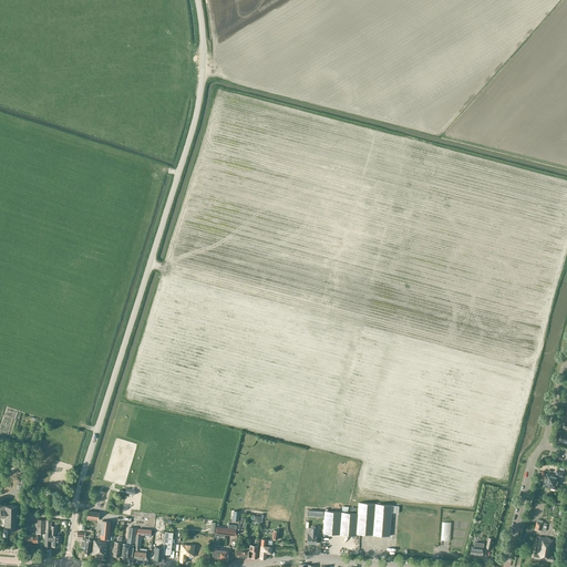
[(225,295),(219,298),(224,303),(229,300),(225,295)]
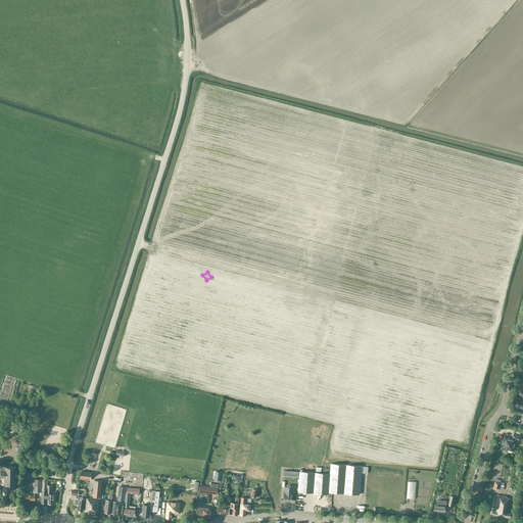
[(202,275),(197,279),(201,284),(206,280),(202,275)]
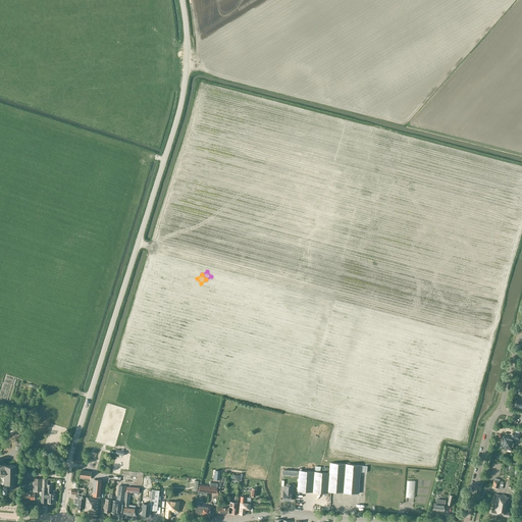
[(193,281),(189,285),(193,291),(197,286),(193,281)]
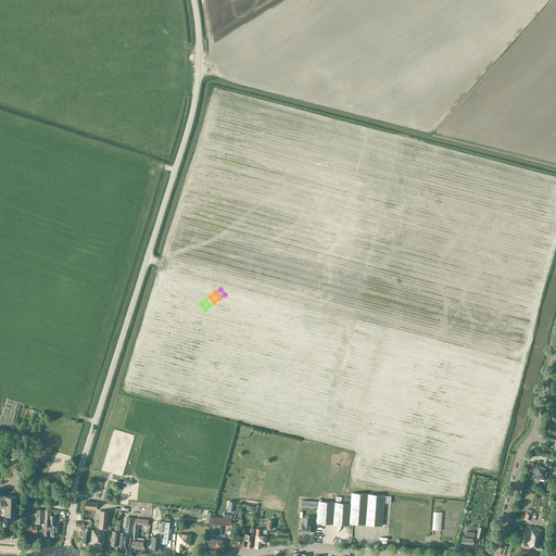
[(201,304),(196,308),(200,314),(205,310),(201,304)]
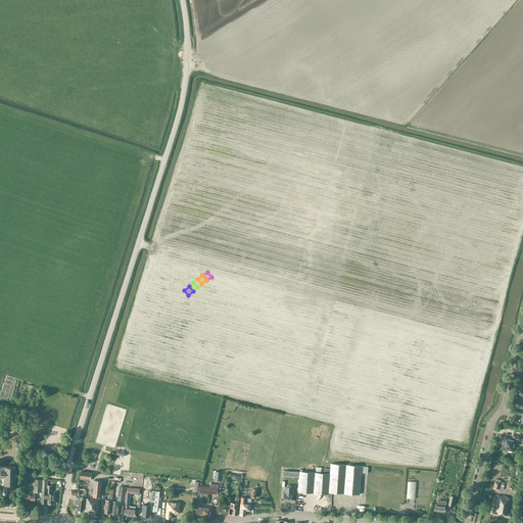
[(180,293),(175,297),(180,302),(184,298),(180,293)]
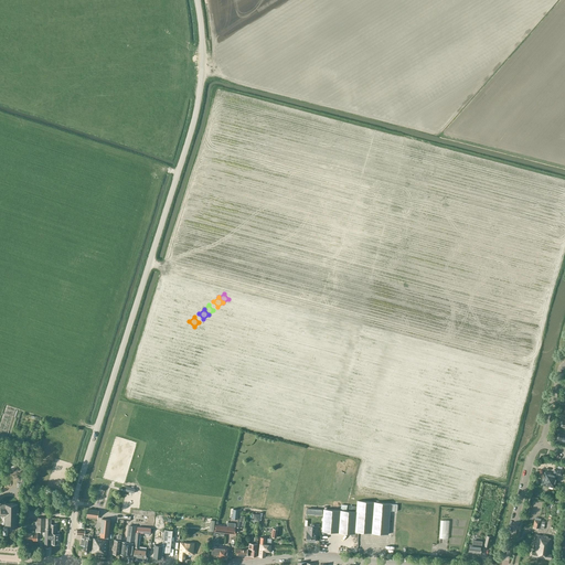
[(189,321),(184,326),(189,331),(194,327),(189,321)]
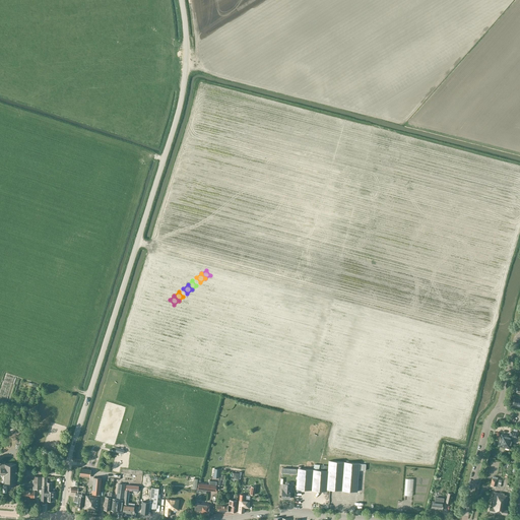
[(166,303),(160,307),(165,312),(170,308),(166,303)]
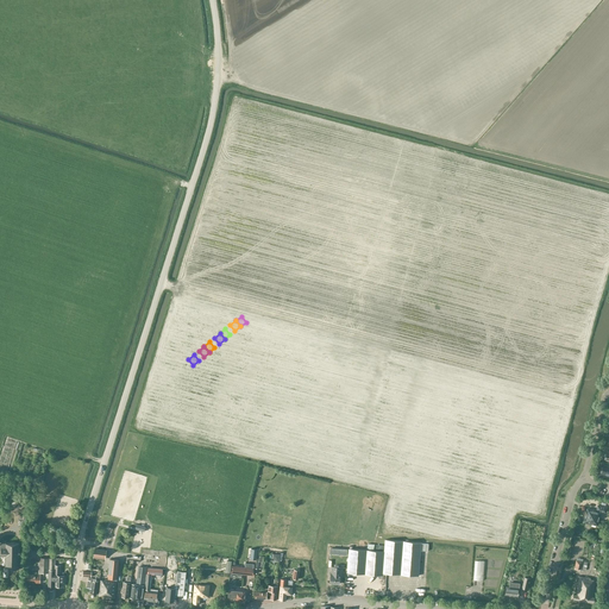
[(188,359),(183,363),(188,369),(193,365),(188,359)]
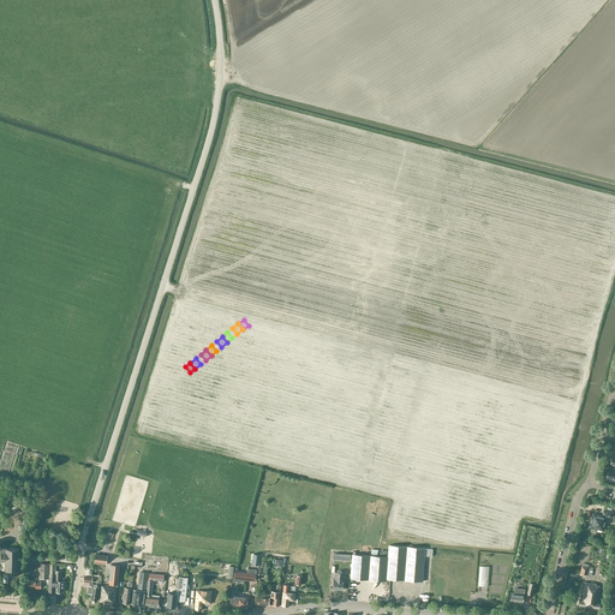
[(218,363),(215,370),(225,374),(227,365),(218,363)]
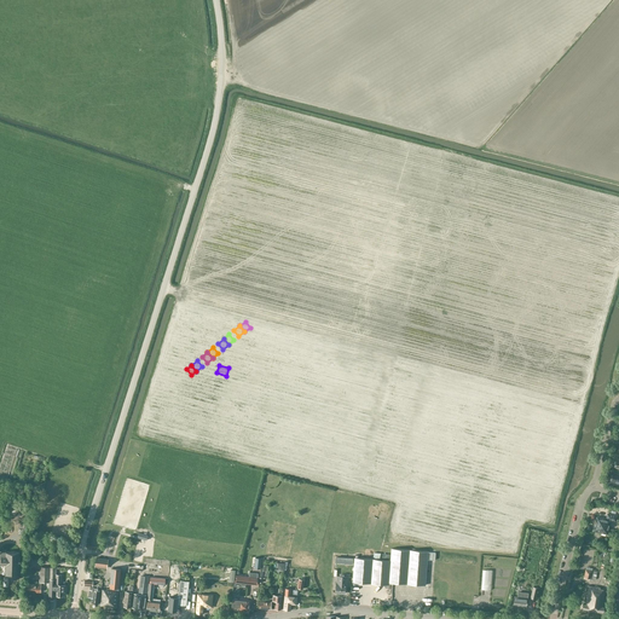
[(233,370),(231,377),(241,380),(243,372),(233,370)]
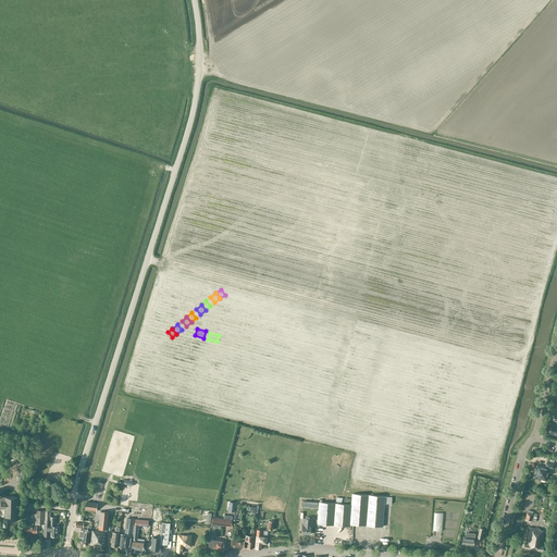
[(555,465),(546,462),(545,468),(537,466),(534,477),(546,480),(549,468),(554,469),(555,465)]
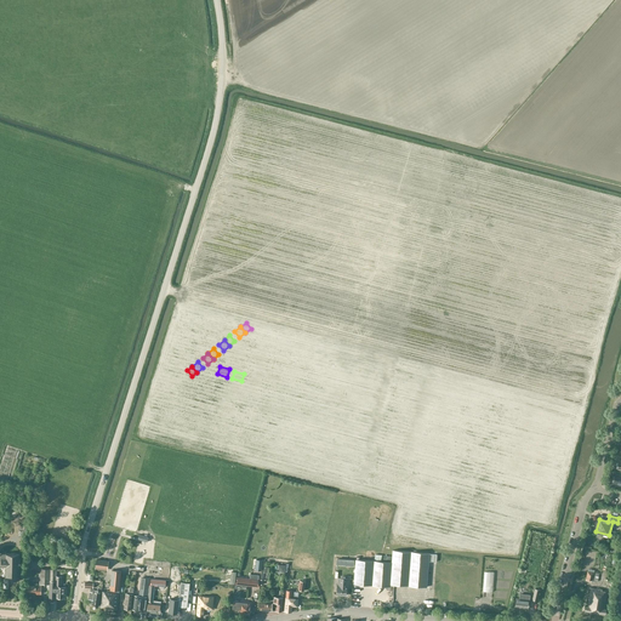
[(375,554),(374,560),(355,559),(353,584),(388,586),(388,584),(427,587),(429,552),(391,550),(391,562),(381,562),(382,554),(375,554)]
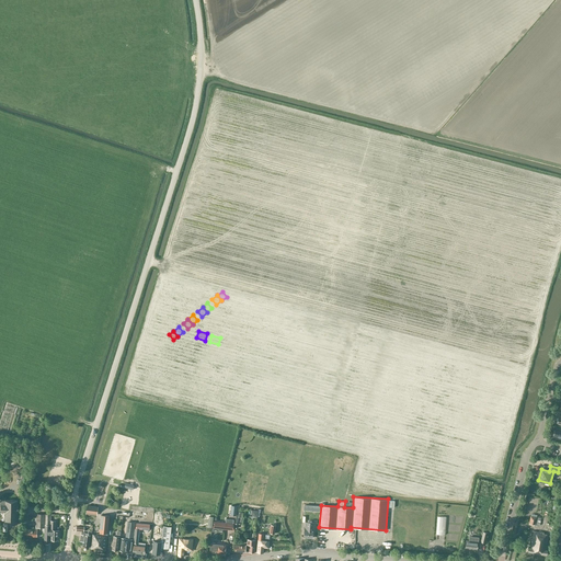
[(21,513),(21,504),(19,504),(19,501),(15,501),(15,500),(10,500),(10,501),(8,501),(8,500),(7,500),(7,501),(2,500),(2,503),(0,503),(0,504),(0,506),(1,506),(1,512),(7,512),(6,522),(4,522),(4,524),(4,527),(15,527),(15,525),(19,525),(19,523),(19,513),(21,513)]
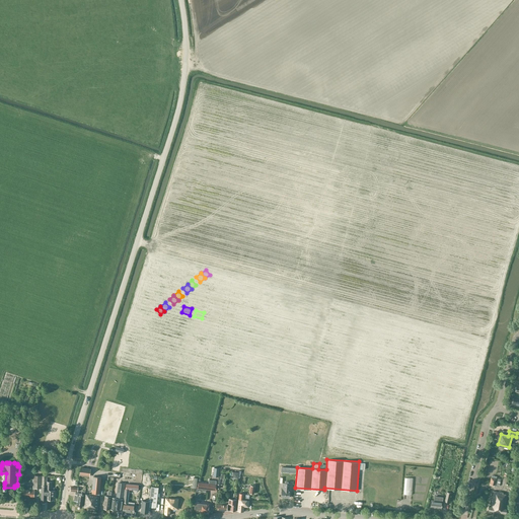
[(91,468),(81,467),(79,475),(90,476),(91,468)]
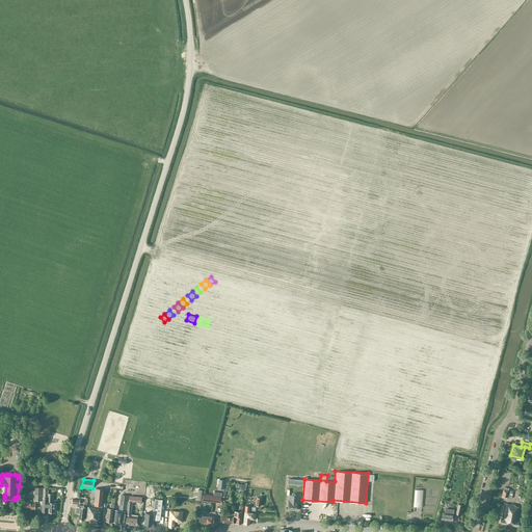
[(35,500),(43,500),(43,498),(48,498),(48,496),(48,487),(34,487),(34,500),(33,500),(33,502),(23,502),(23,508),(35,509),(35,502),(35,500)]
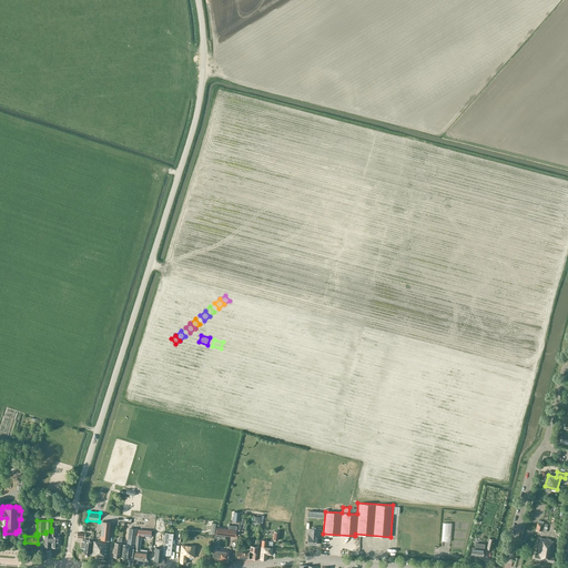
[(93,541),(93,543),(92,554),(92,556),(107,557),(109,543),(111,523),(102,521),(101,531),(100,541),(98,541),(98,543),(93,541)]
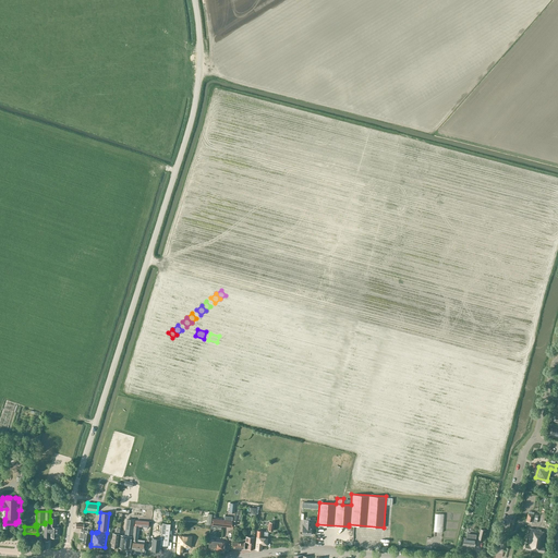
[(537,522),(538,514),(528,513),(526,520),(537,522)]
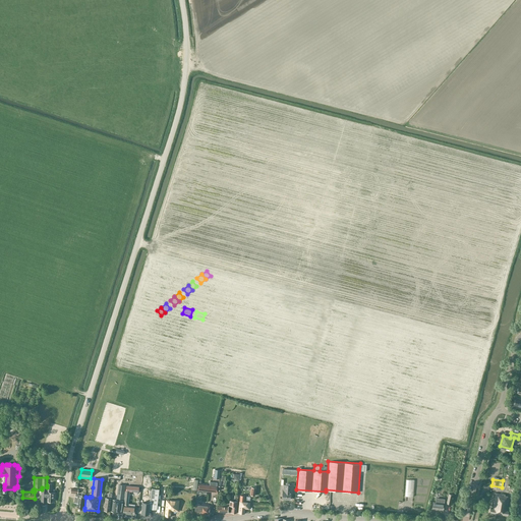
[(198,484),(197,490),(217,493),(218,482),(210,482),(210,485),(198,484)]
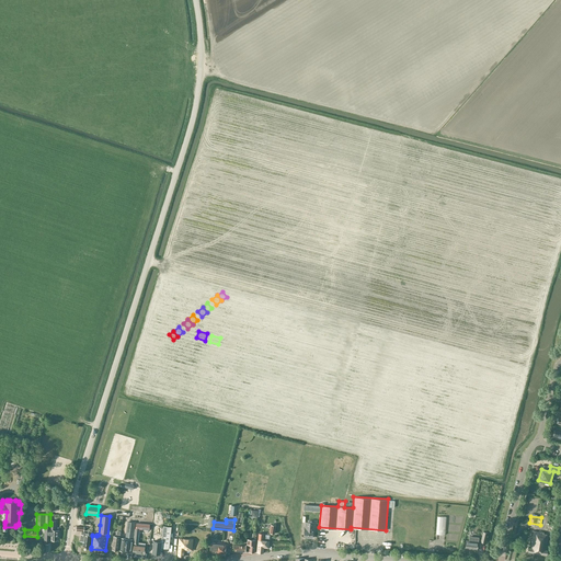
[(127,522),(125,538),(121,538),(119,545),(121,545),(121,551),(124,551),(124,552),(132,552),(135,523),(127,522)]
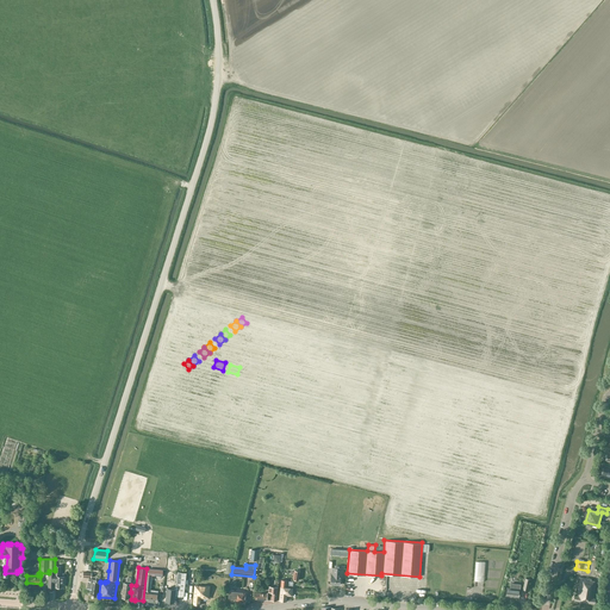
[(343,568),(331,567),(331,573),(330,584),(340,585),(341,578),(342,578),(343,568)]
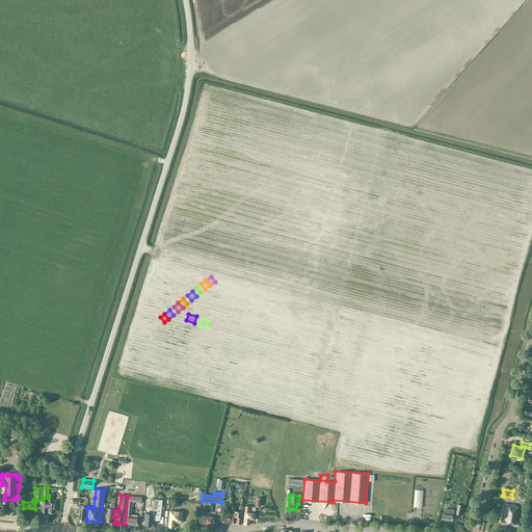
[(49,511),(54,512),(54,509),(55,509),(56,503),(51,503),(51,496),(48,496),(48,498),(43,498),(43,500),(42,514),(47,514),(47,508),(49,508),(49,511)]
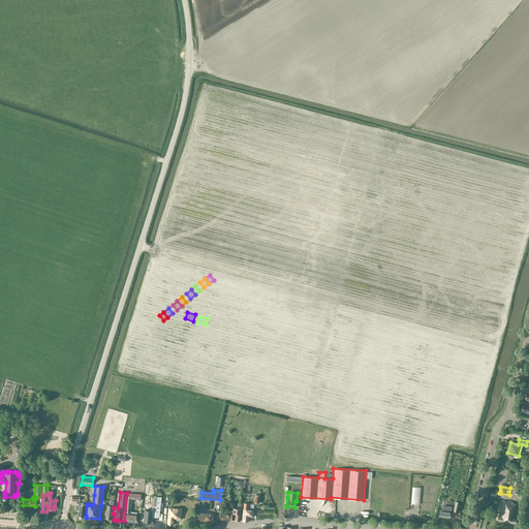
[(128,493),(128,498),(127,498),(126,512),(131,512),(132,499),(141,500),(142,494),(128,493)]
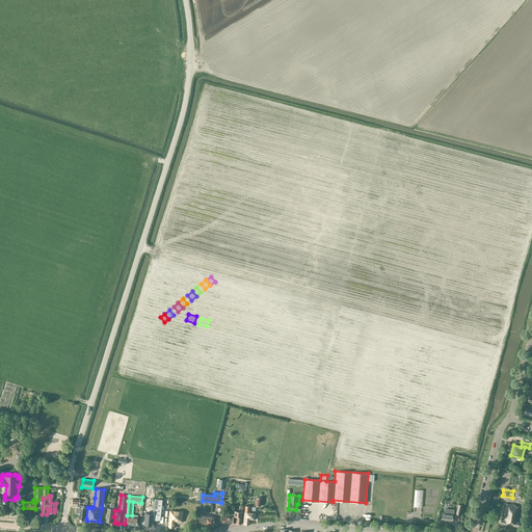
[(154,513),(153,520),(154,520),(160,521),(163,499),(155,499),(154,513)]
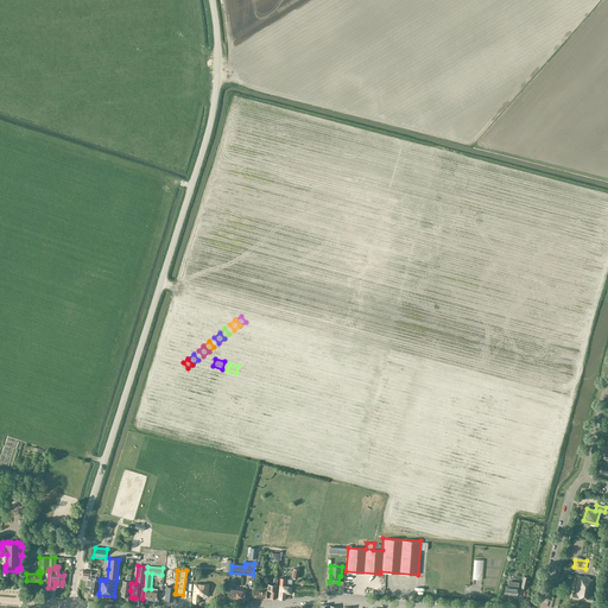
[(572,590),(570,597),(593,601),(594,594),(591,594),(594,580),(589,578),(589,577),(577,575),(575,590),(572,590)]
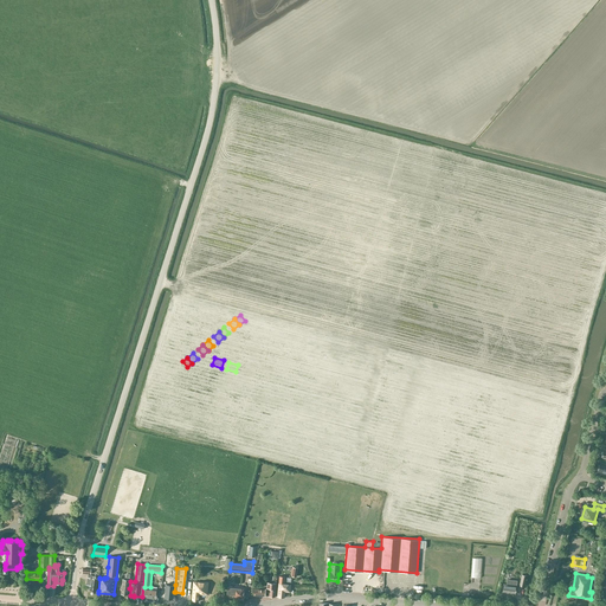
[(98,591),(100,579),(92,578),(92,575),(89,575),(88,578),(86,578),(86,585),(90,585),(90,590),(98,591)]
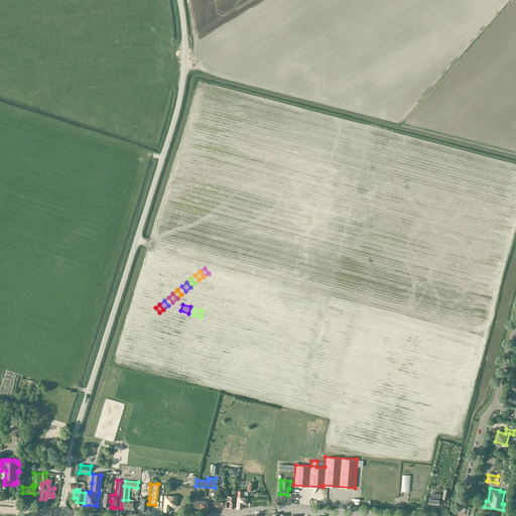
[(237,497),(236,508),(242,508),(243,504),(248,504),(248,498),(242,497),(243,492),(238,491),(238,493),(237,497)]
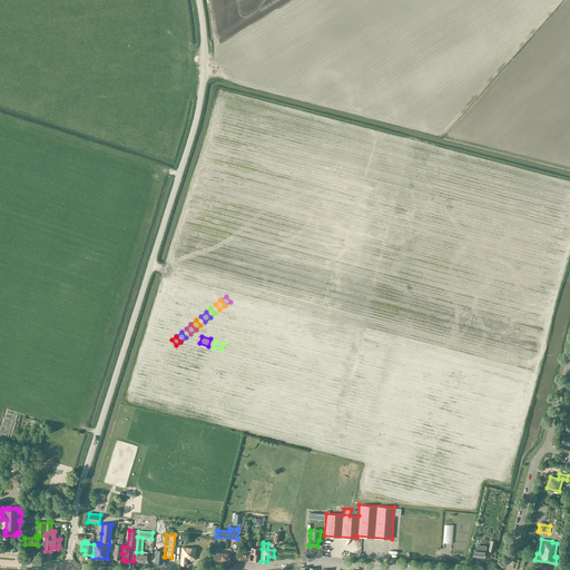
[(477,549),(473,549),(472,557),(484,558),(487,546),(478,544),(477,549)]
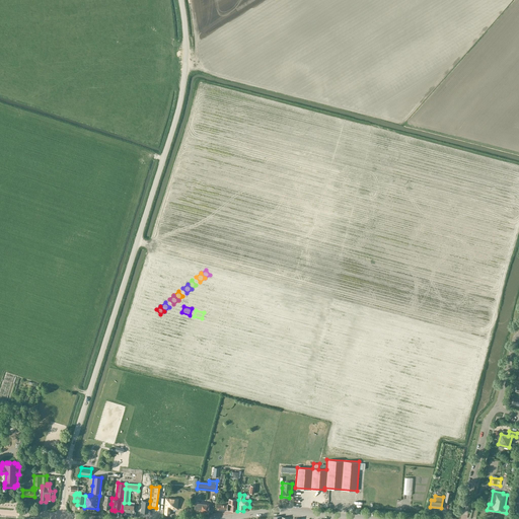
[(178,508),(179,499),(166,498),(164,513),(170,514),(171,508),(173,509),(173,508),(178,508)]
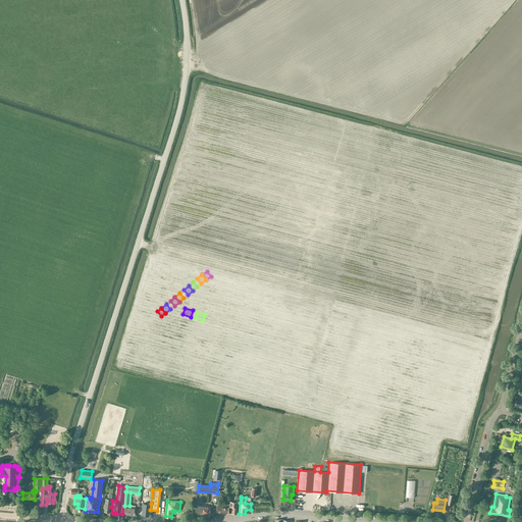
[(239,502),(230,502),(229,507),(232,507),(231,514),(238,514),(239,502)]
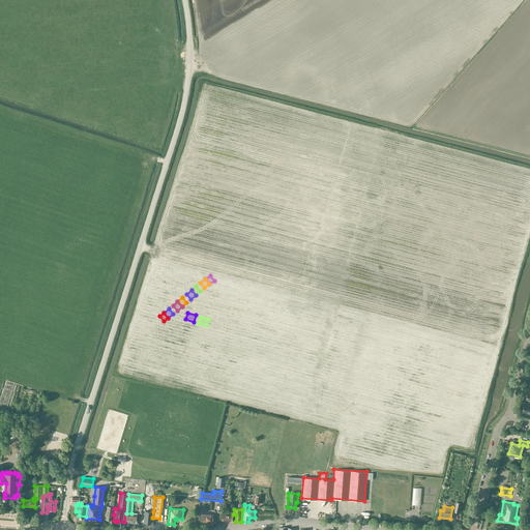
[(145,511),(144,523),(151,523),(152,519),(153,520),(153,518),(152,518),(153,511),(145,511)]
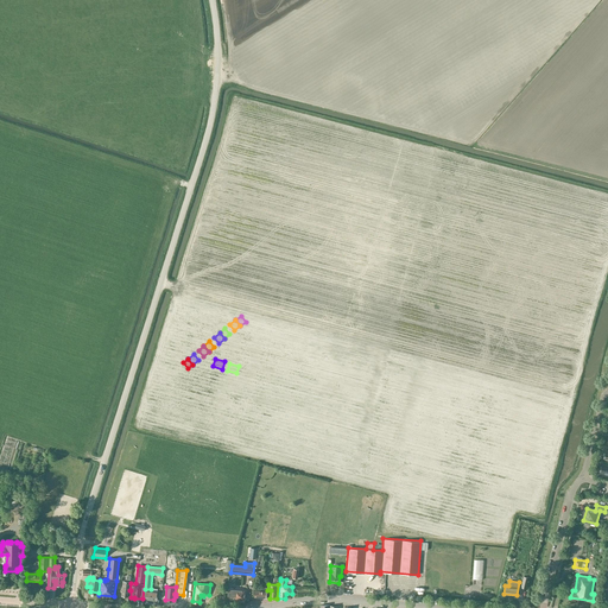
[(245,602),(246,593),(245,593),(245,588),(238,588),(238,589),(230,589),(229,591),(228,599),(235,599),(235,601),(245,602)]
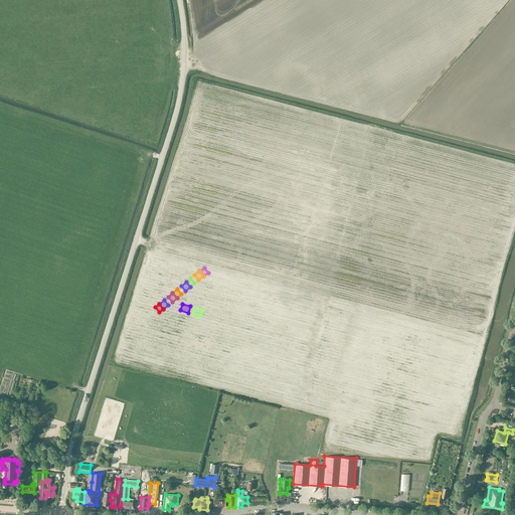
[(123,501),(122,507),(132,508),(133,501),(127,501),(128,499),(123,499),(123,501)]
